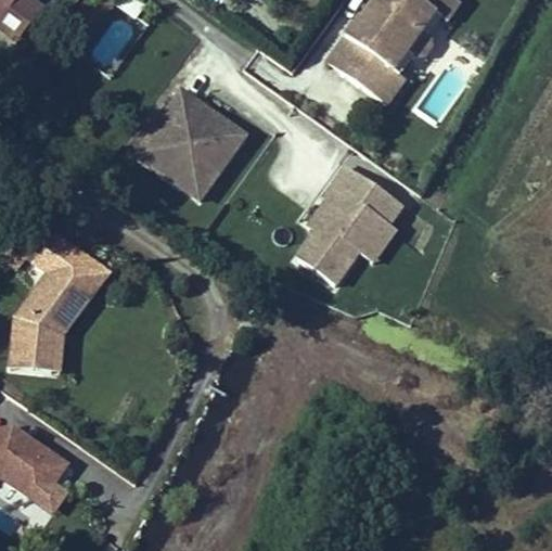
[(0,0),(0,21),(16,0),(0,0)]
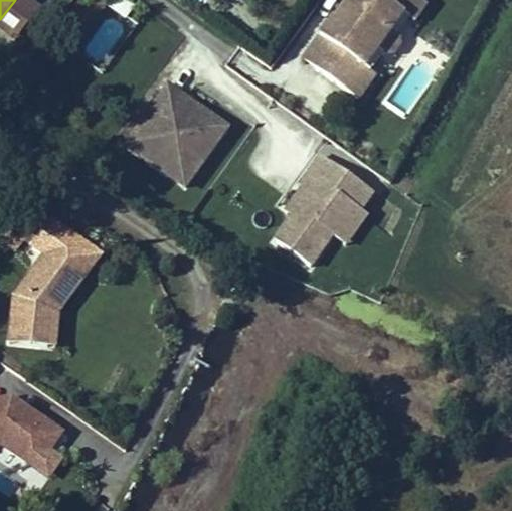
[(86,0),(76,14),(91,24),(103,8),(92,0),(86,0)]
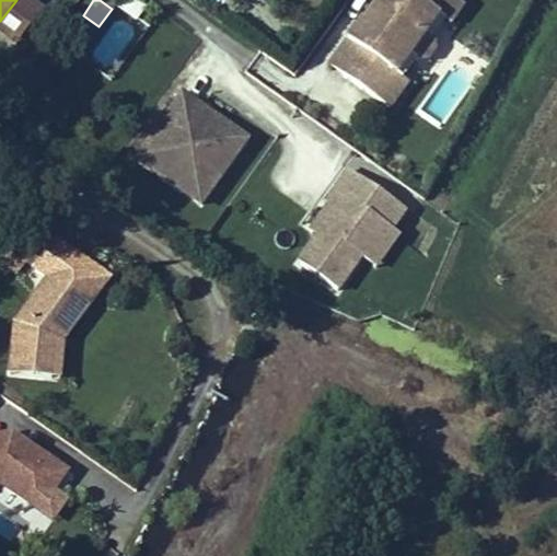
[(112,9),(117,0),(100,0),(112,9)]
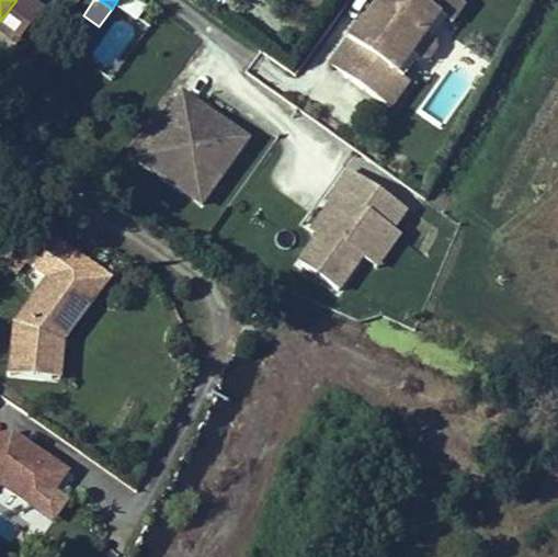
[(425,0),(383,0),(382,1),(387,4),(374,23),(368,20),(354,41),(367,49),(350,76),(397,108),(416,81),(403,74),(417,54),(423,59),(434,57),(441,47),(439,36),(431,32),(444,14),(455,22),(469,2),(466,0),(425,0)]
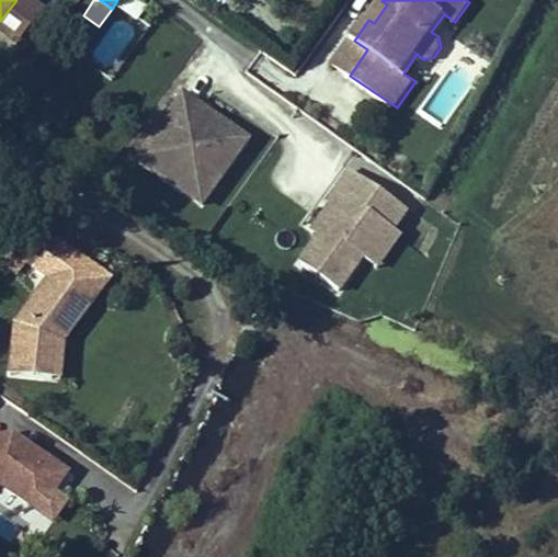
[(387,4),(382,1),(368,20),(374,23),(387,4)]
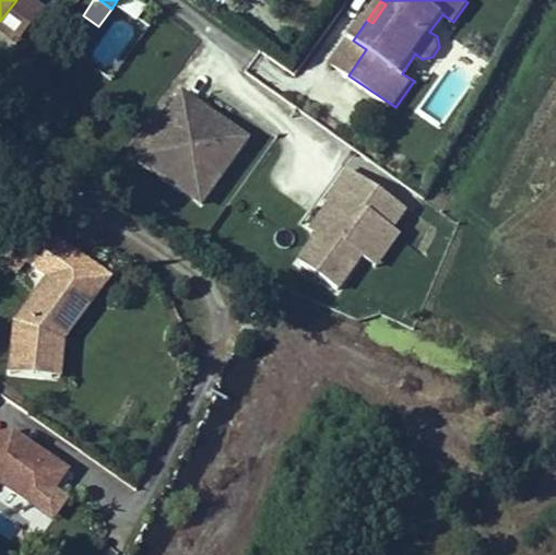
[(366,49),(353,40),(335,67),(349,75),(366,49)]
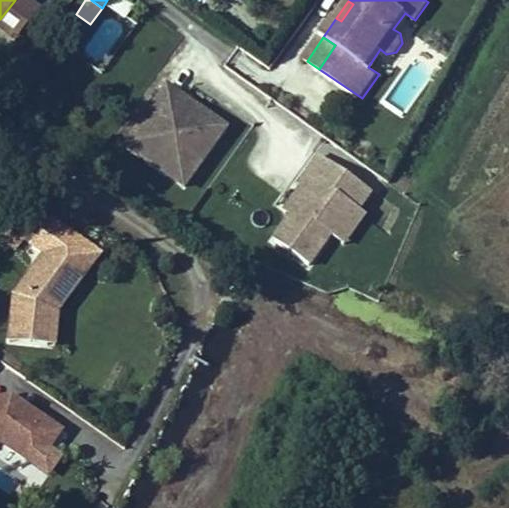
[(189,95),(170,82),(127,141),(146,155),(153,144),(176,161),(169,171),(186,183),(228,124),(211,112),(204,122),(181,106),(189,95)]
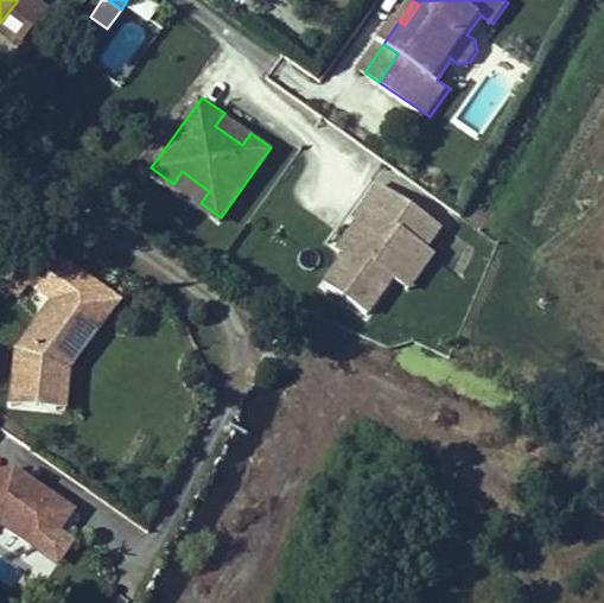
[(224,113),(215,126),(242,145),(250,133),(224,113)]
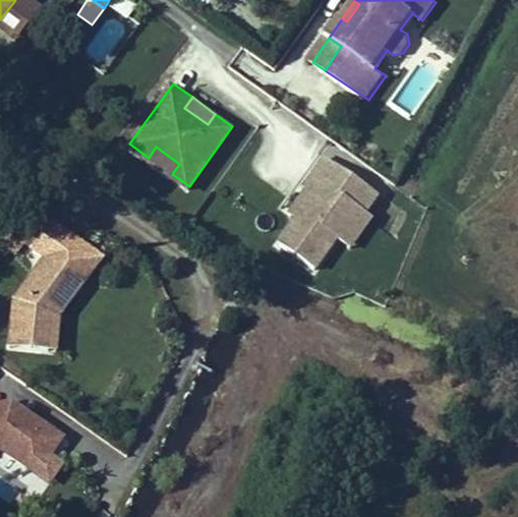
[(149,158),(172,174),(179,164),(156,147),(149,158)]
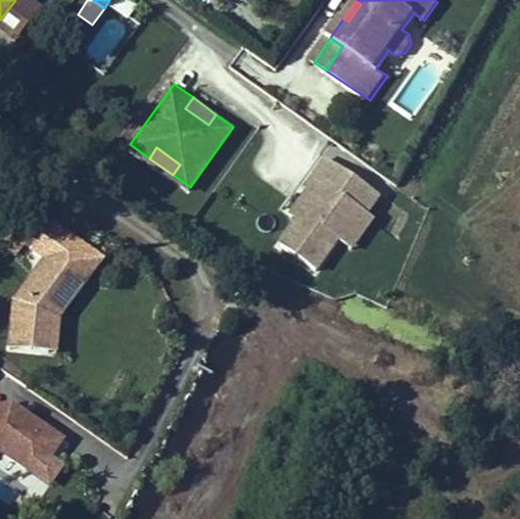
[(381,192),(329,155),(306,186),(310,188),(317,193),(299,218),(282,242),(318,268),(340,236),(363,205),(369,209),(381,192)]
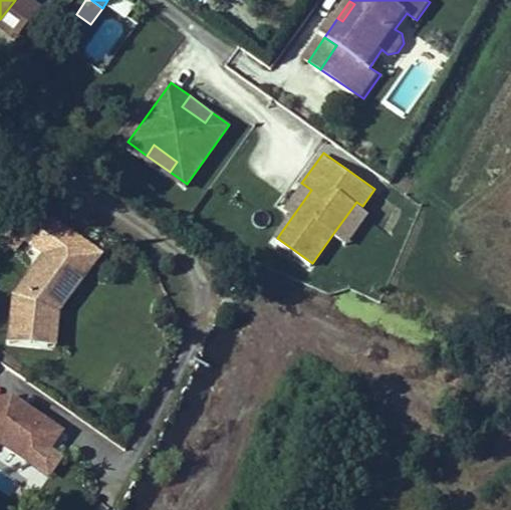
[(294,214),(311,190),(304,185),(287,209),(294,214)]
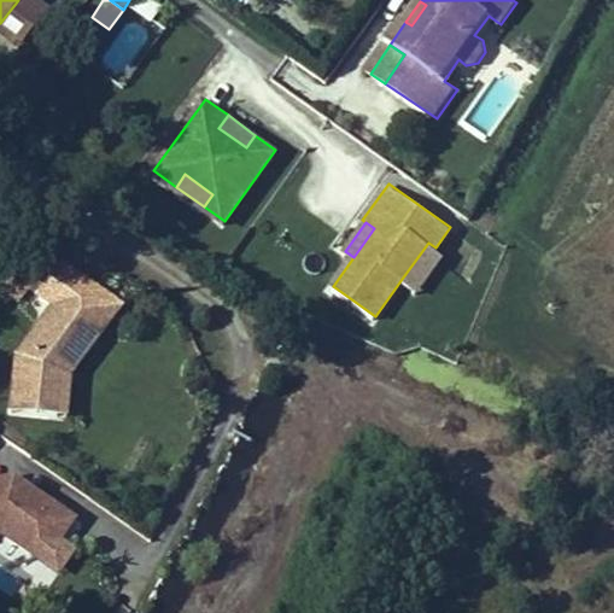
[(436,247),(428,243),(402,279),(417,290),(443,254),(436,247)]
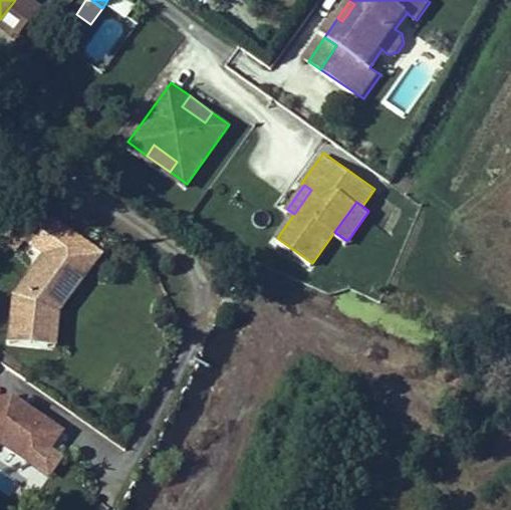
[(63,264),(81,239),(51,217),(32,243),(44,252),(14,293),(10,328),(25,330),(24,342),(47,345),(52,308),(76,274),(63,264)]
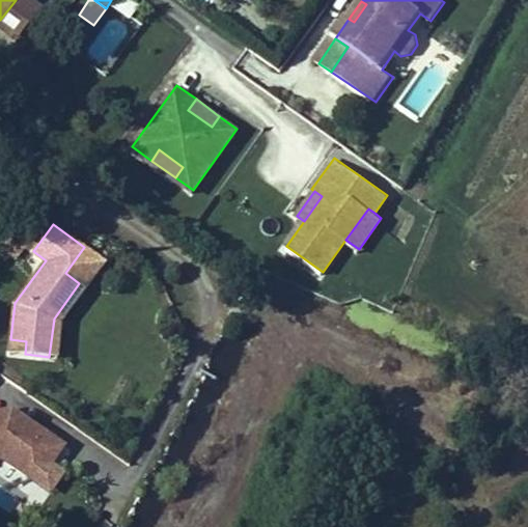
[(105,262),(84,247),(65,273),(79,283),(54,319),(49,357),(57,358),(61,322),(105,262)]
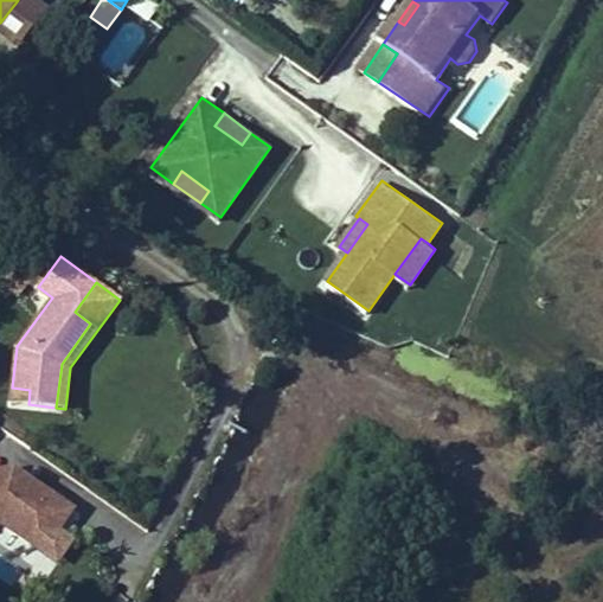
[(12,388),(11,402),(29,404),(30,390),(12,388)]
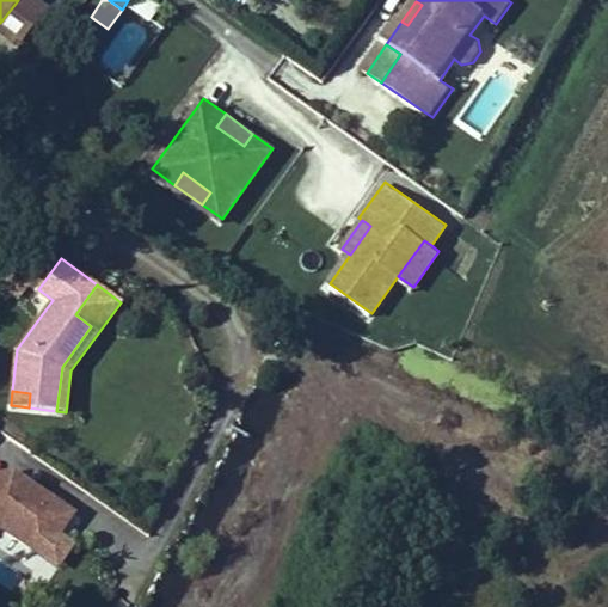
[(0,529),(7,528),(36,550),(62,514),(38,496),(43,489),(20,472),(0,476),(0,529)]
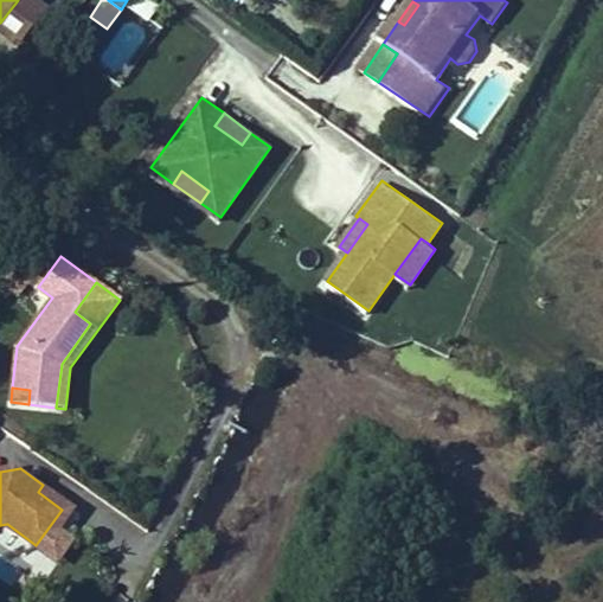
[(78,511),(43,485),(38,492),(62,510),(36,545),(47,554),(78,511)]
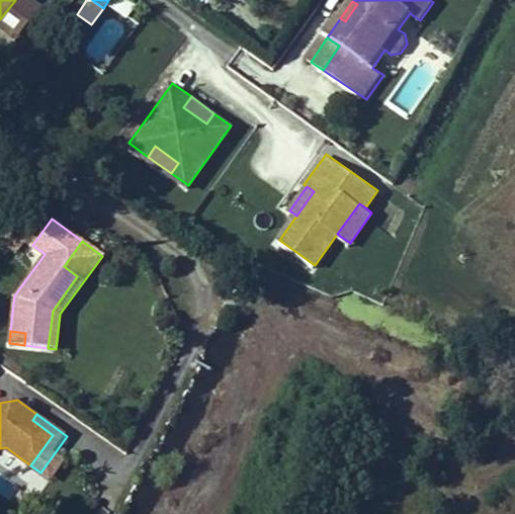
All buildings are outlined.
